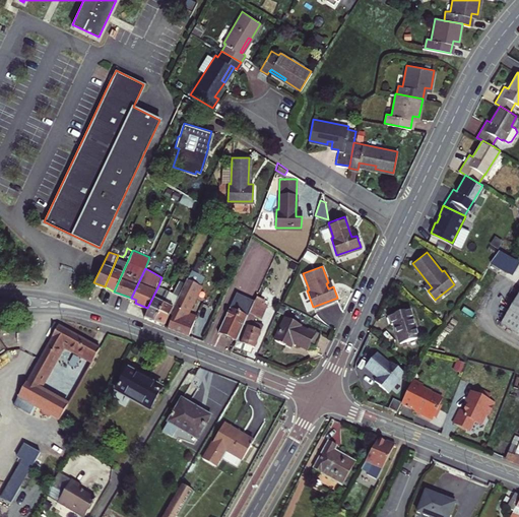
[(172,313),(167,325),(188,333),(196,314),(187,310),(204,275),(191,268),(184,282),(170,311),(172,313)]
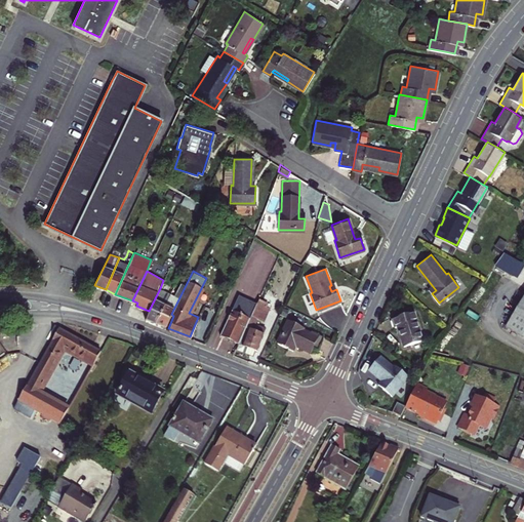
[(169,292),(155,323),(164,327),(171,314),(186,285),(180,282),(173,294),(169,292)]
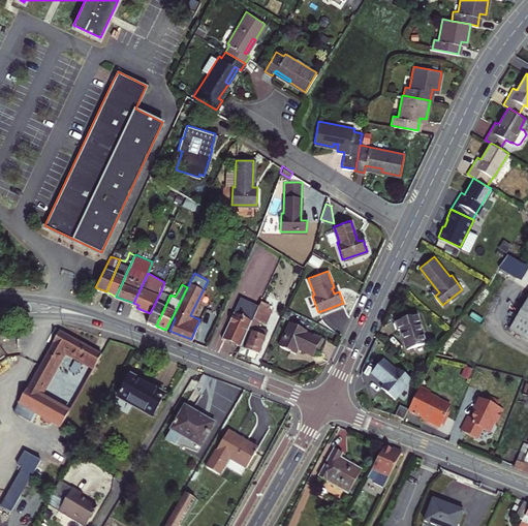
[(150,313),(146,321),(156,326),(171,295),(161,290),(150,313)]
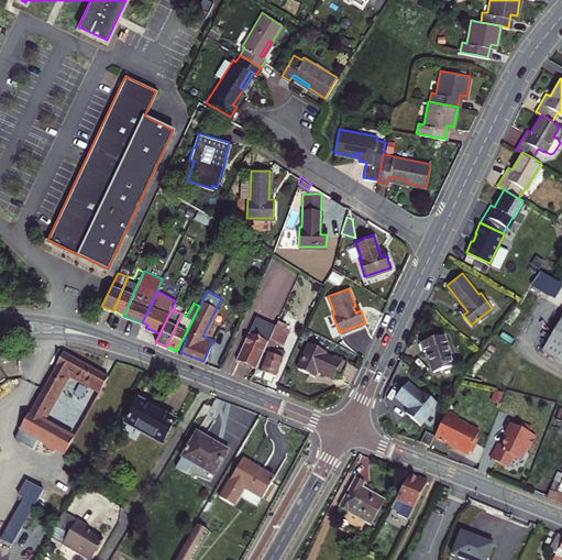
[(561,360),(561,314),(542,348),(561,360)]
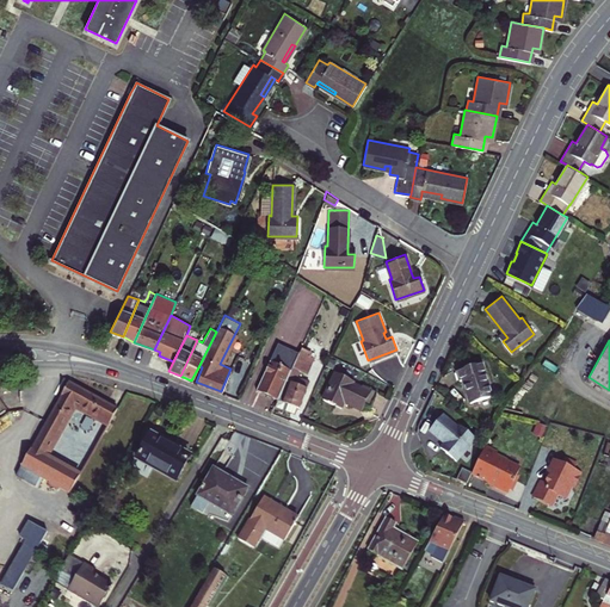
[(299,351),(277,341),(256,388),(277,397),(299,351)]
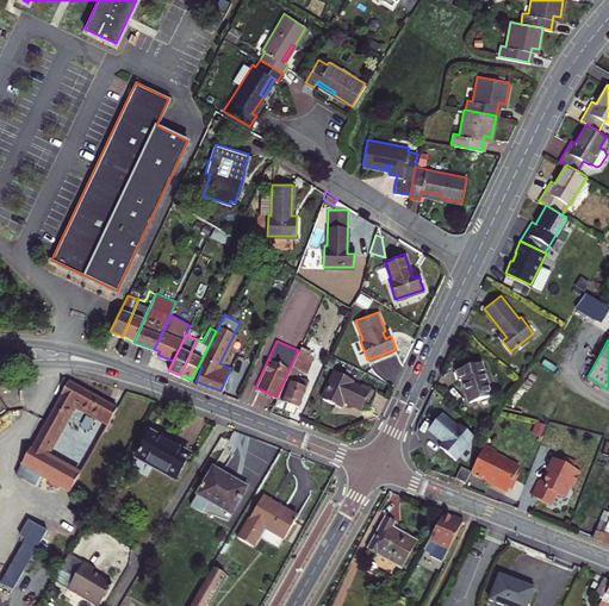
[(277,397),(273,404),(293,411),(297,405),(298,405),(308,380),(296,375),(298,368),(305,372),(314,355),(310,354),(299,349),(298,350),(277,397)]
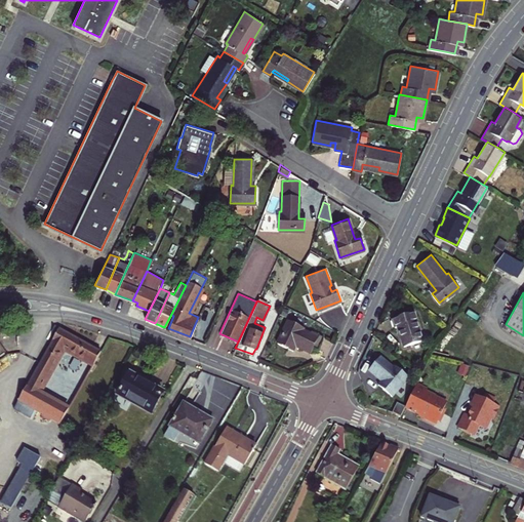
[(397,325),(403,345),(422,338),(413,310),(392,316),(395,326),(397,325)]
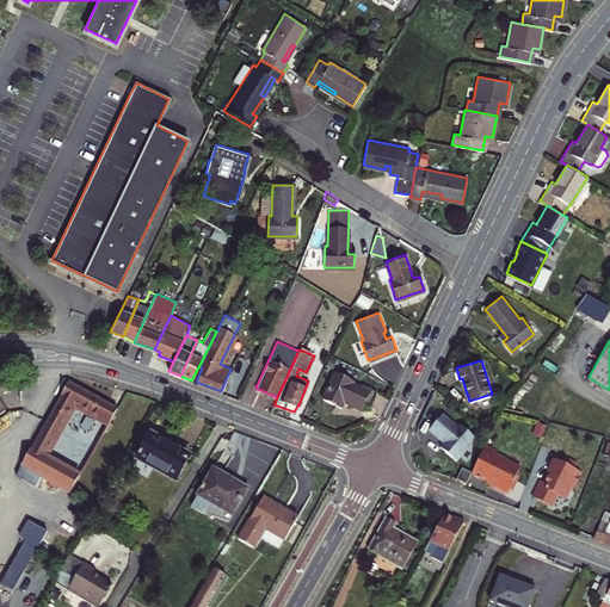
[(334,370),(321,397),(334,403),(338,397),(343,400),(352,404),(353,402),(362,407),(364,402),(369,404),(376,390),(362,383),(361,385),(352,382),(353,379),(334,370)]
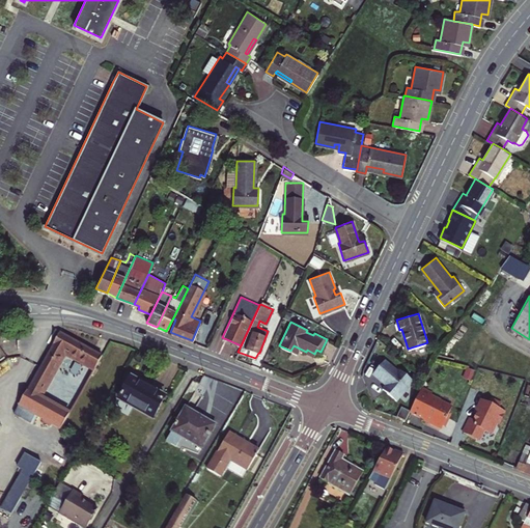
[(86,361),(92,349),(59,330),(52,342),(27,388),(26,388),(19,401),(37,412),(52,420),(60,407),(64,399),(54,394),(50,401),(38,394),(63,350),(86,361)]
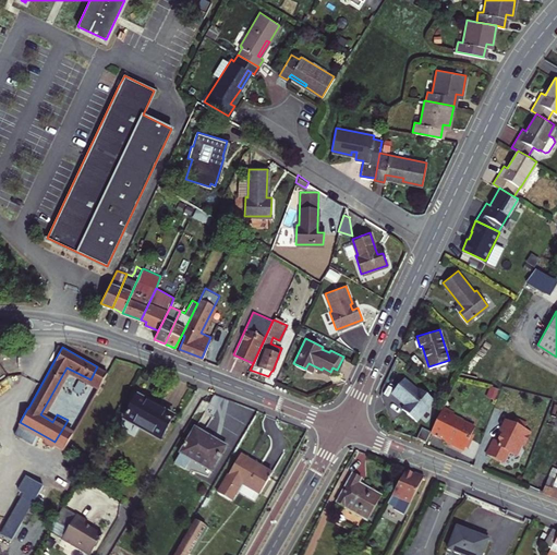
[(107,372),(97,366),(91,379),(99,385),(107,372)]
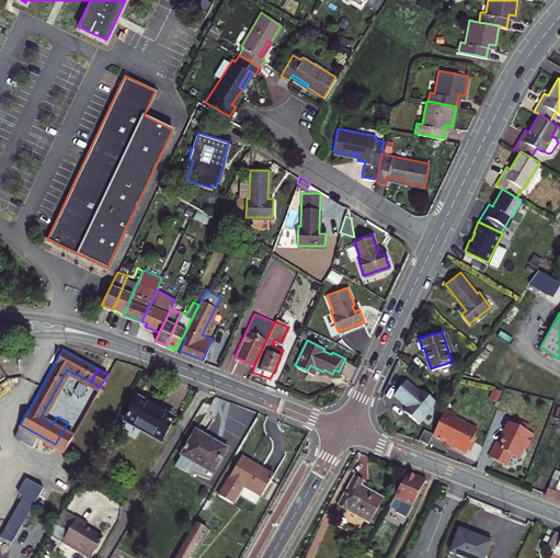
[(418,421),(436,400),(422,388),(420,390),(406,378),(404,380),(396,390),(393,393),(408,405),(412,409),(409,412),(418,421)]
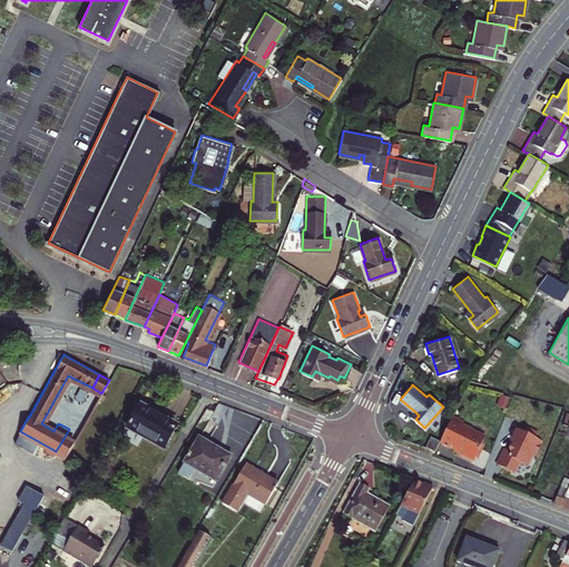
[(402,397),(411,387),(409,384),(400,394),(402,397)]
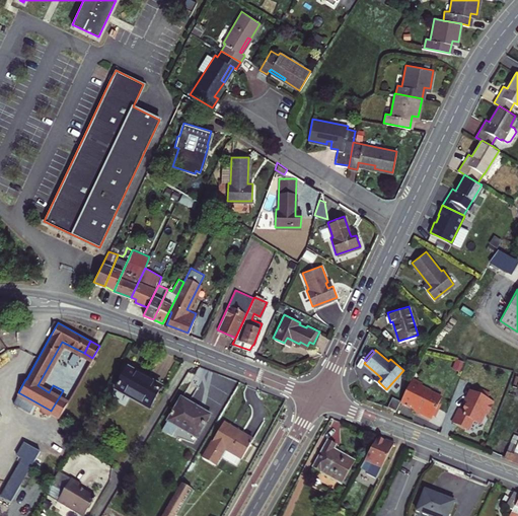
[(455,357),(451,367),(459,370),(463,360),(455,357)]
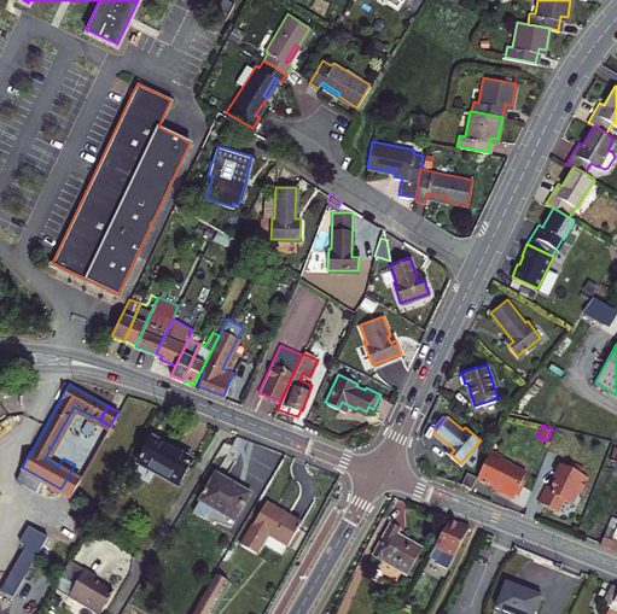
[(191,458),(152,436),(139,460),(178,481),(191,458)]
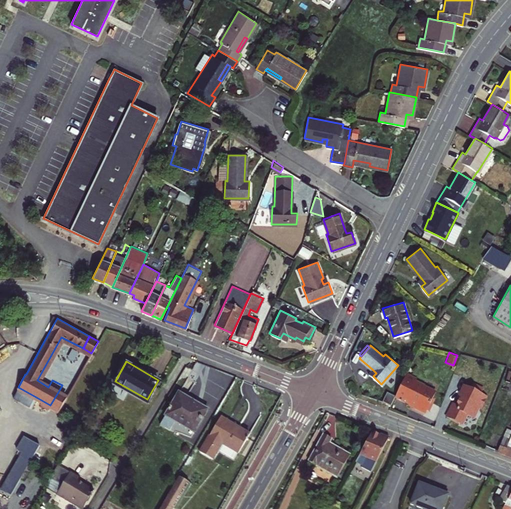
[(432,396),(435,389),(424,384),(425,383),(415,378),(417,376),(406,371),(395,394),(394,395),(415,405),(414,406),(425,411),(426,408),(428,408),(434,397),(432,396)]
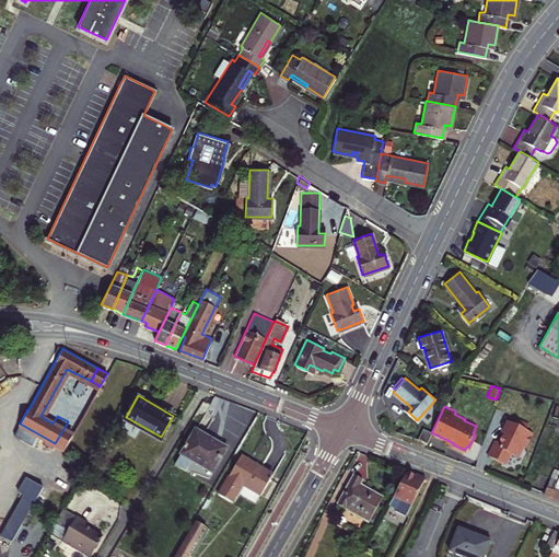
[(528,422),(516,417),(514,421),(509,418),(501,433),(502,433),(499,440),(495,437),(492,442),(493,443),(488,453),(503,461),(509,450),(516,454),(521,442),(525,444),(532,430),(526,427),(528,422)]
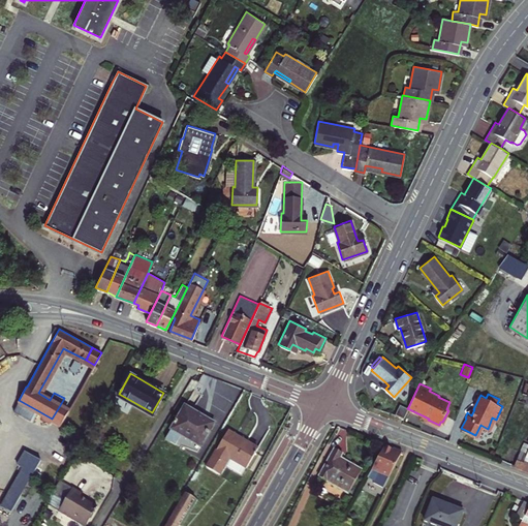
[(13,409),(32,420),(37,410),(19,400),(13,409)]
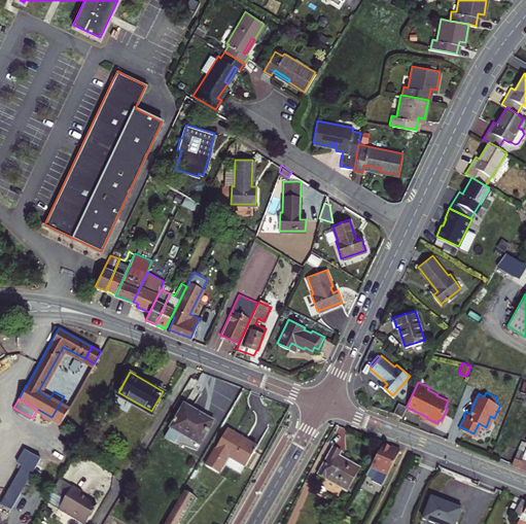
[(170,425),(165,435),(174,441),(180,431),(200,443),(213,419),(183,402),(169,425),(170,425)]
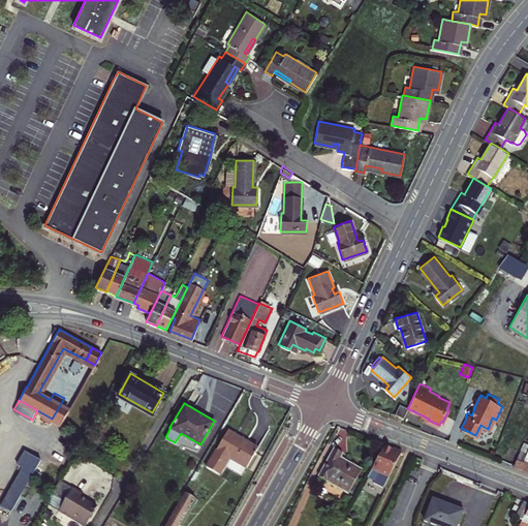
[(407,408),(408,407),(399,403),(395,413),(403,416),(407,408)]
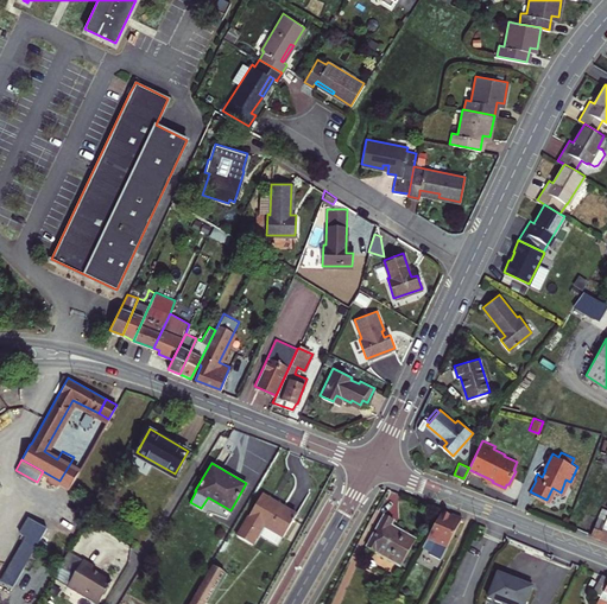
[(69,465),(59,481),(69,487),(78,470),(69,465)]
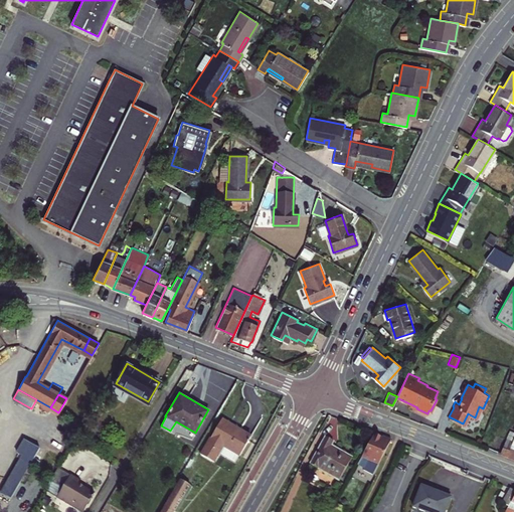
[(221,416),(200,452),(212,459),(218,450),(234,460),(238,453),(239,453),(250,435),(221,416)]
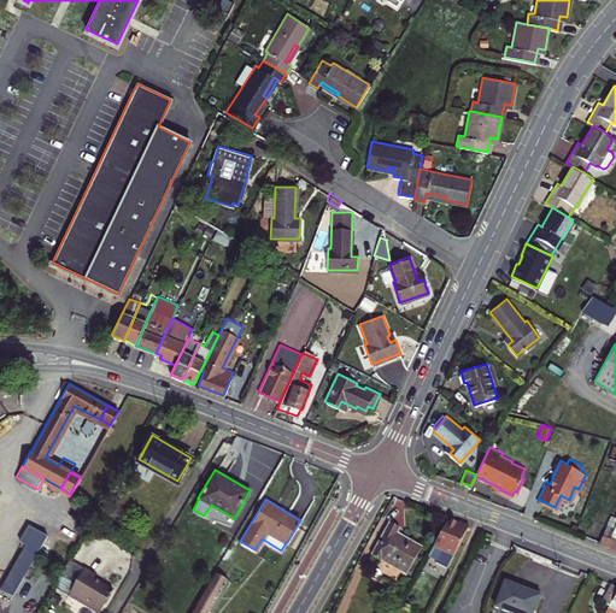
[(615,548),(615,517),(610,514),(598,542),(615,548)]
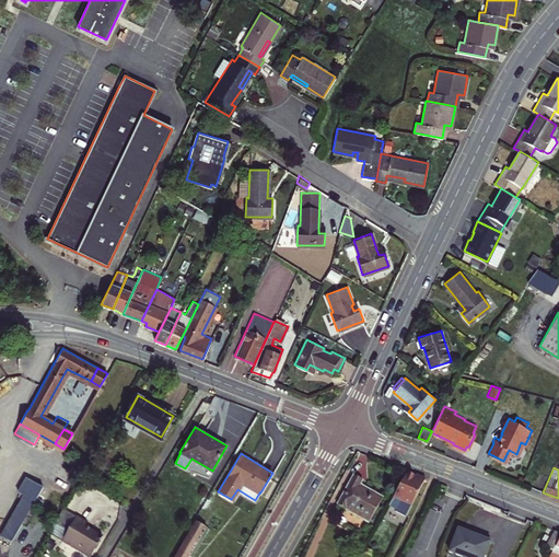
[(405,513),(406,512),(423,477),(415,474),(415,473),(407,470),(388,502),(395,506),(394,508),(405,513)]
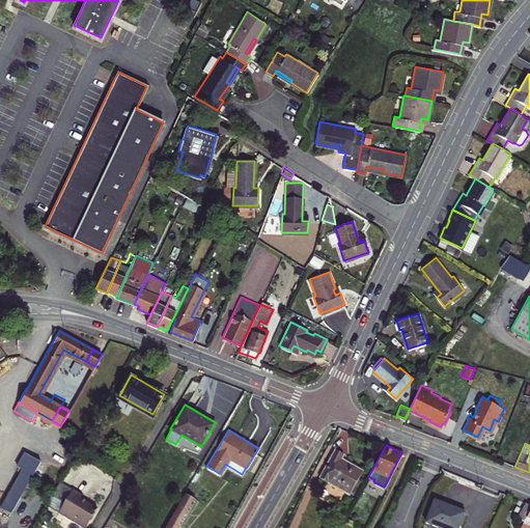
[(351,493),(363,469),(341,456),(343,452),(335,448),(319,476),(351,493)]
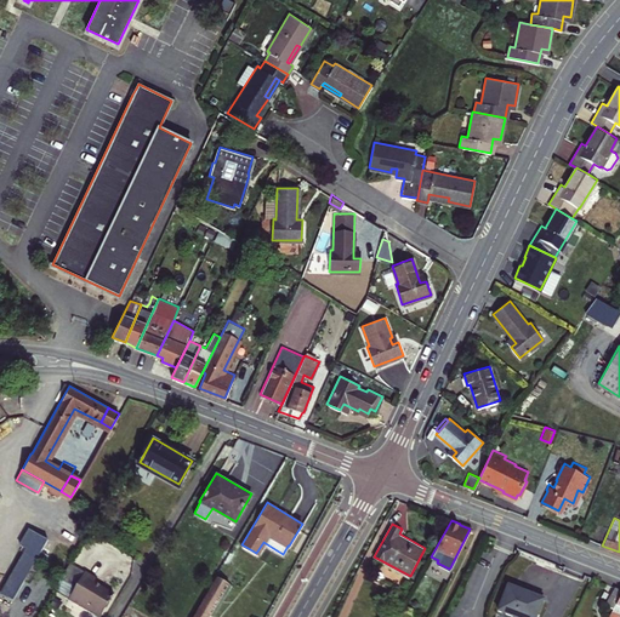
[(1,592),(13,599),(47,537),(29,527),(20,543),(27,547),(1,592)]
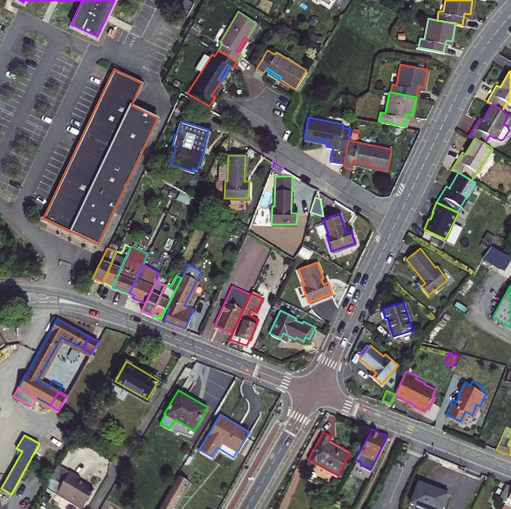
[(49,477),(61,484),(69,471),(56,464),(49,477)]
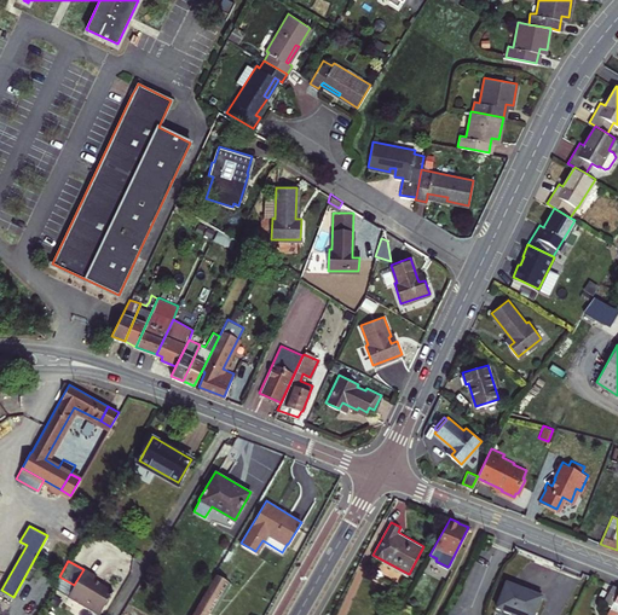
[(67,595),(69,593),(87,604),(88,609),(92,611),(97,610),(99,611),(113,591),(92,579),(94,574),(84,568),(84,569),(74,585),(59,576),(52,587),(67,595)]
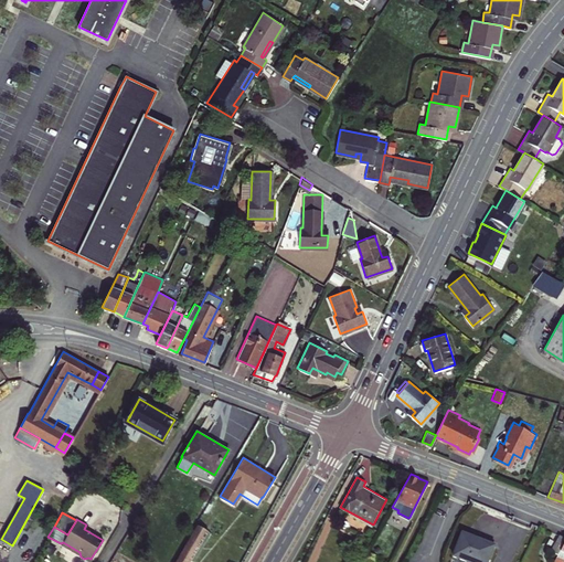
[(189,561),(208,530),(199,525),(176,561),(189,561)]
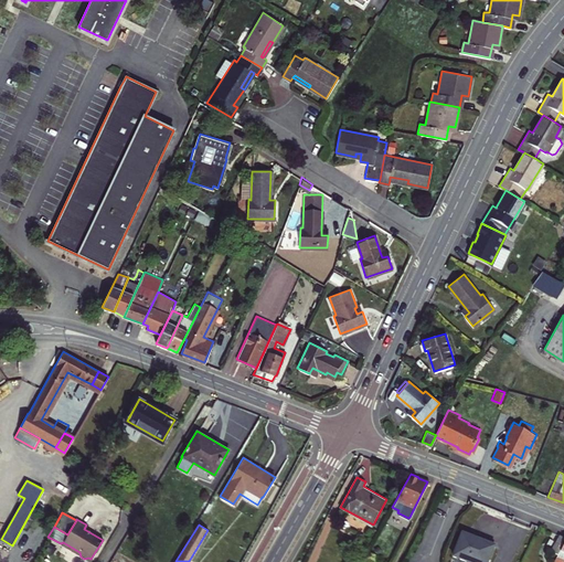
[(453,553),(475,561),(485,561),(492,544),(479,539),(479,538),(463,530),(453,553)]
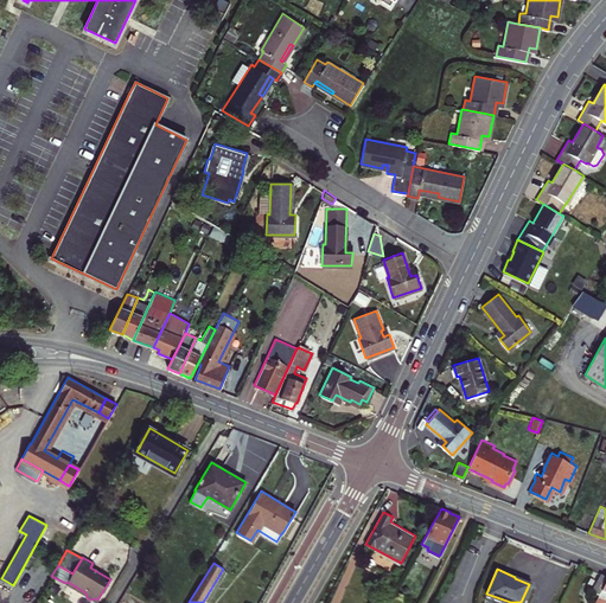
[(599,594),(605,581),(605,573),(600,572),(591,588),(599,594)]
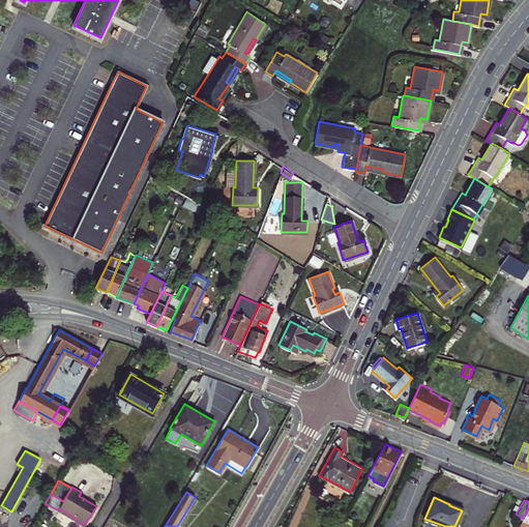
[(528,507),(523,519),(518,526),(528,526),(528,507)]
